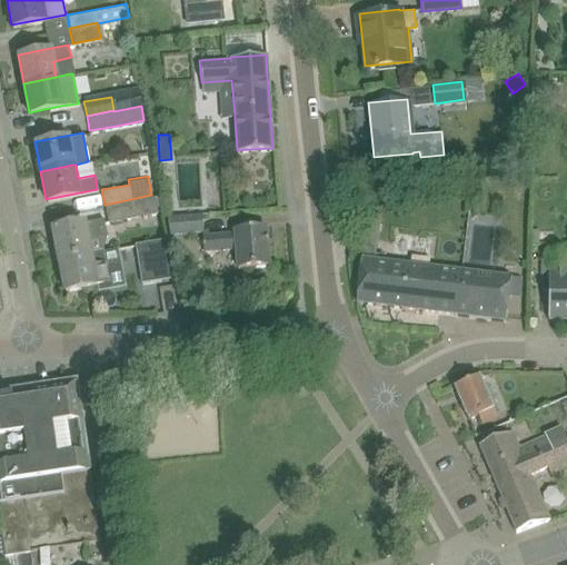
[(151,196),(151,195),(105,205),(107,219),(161,210),(156,195),(151,196)]
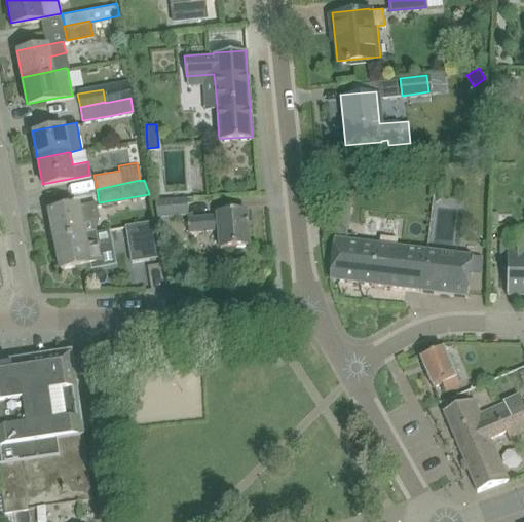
[(334,223),(347,225),(350,196),(331,194),(329,208),(336,209),(334,223)]
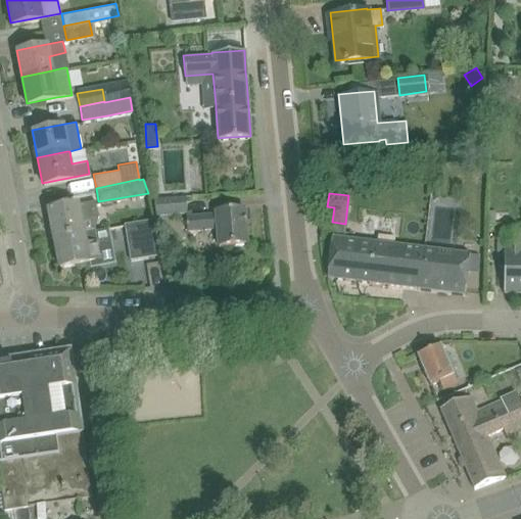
[(181,195),(152,198),(153,215),(183,211),(181,195)]
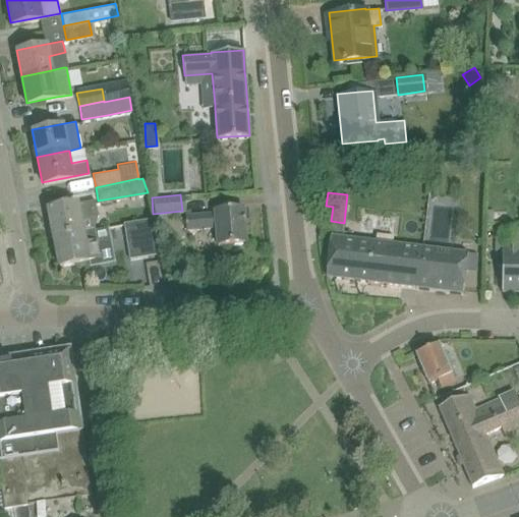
[(50,221),(46,222),(49,235),(53,234),(53,236),(82,230),(81,229),(79,218),(98,214),(95,198),(89,199),(76,202),(75,200),(47,207),(50,221)]
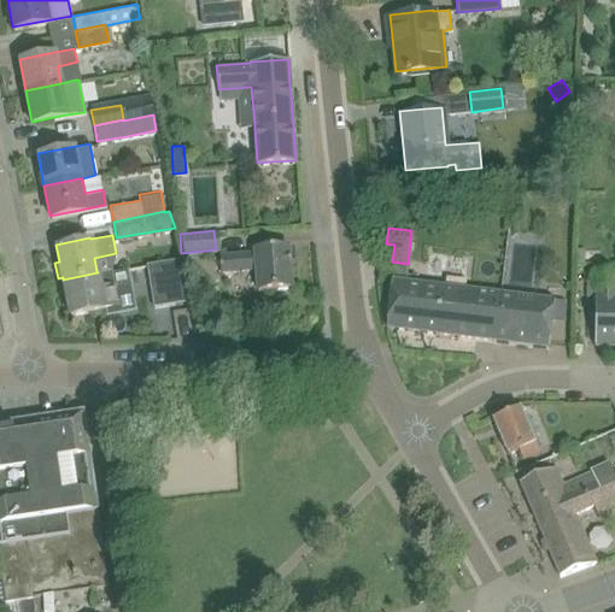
[(217,253),(218,269),(253,265),(256,287),(291,283),(287,243),(252,247),(253,249),(217,253)]
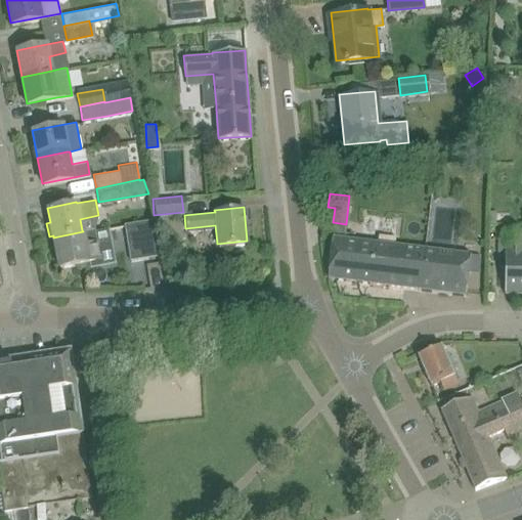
[(160,254),(154,218),(123,223),(129,260),(160,254)]
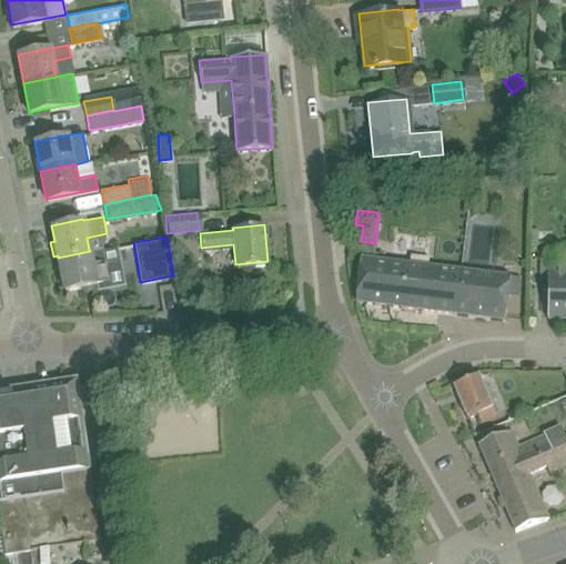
[(90,251),(58,258),(64,289),(109,280),(107,269),(121,265),(117,247),(90,251)]
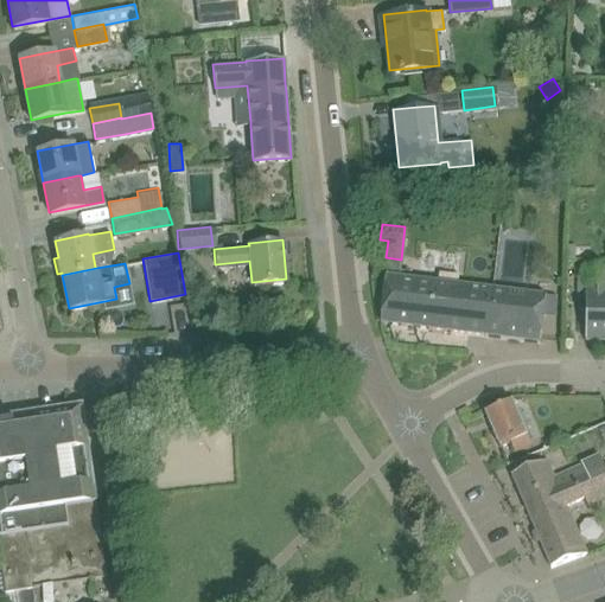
[(604,266),(584,266),(584,338),(604,338),(604,266)]
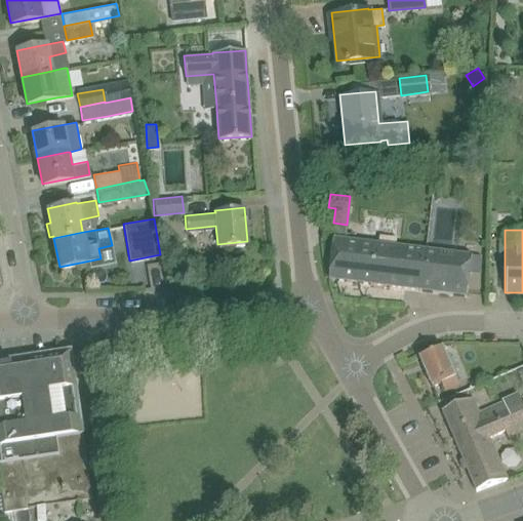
[(333,236),(328,277),(329,277),(397,285),(403,286),(466,293),(466,289),(469,268),(478,270),(480,254),(471,253),(402,244),(395,243),(396,236),(379,234),(378,241),(348,237),(333,236)]
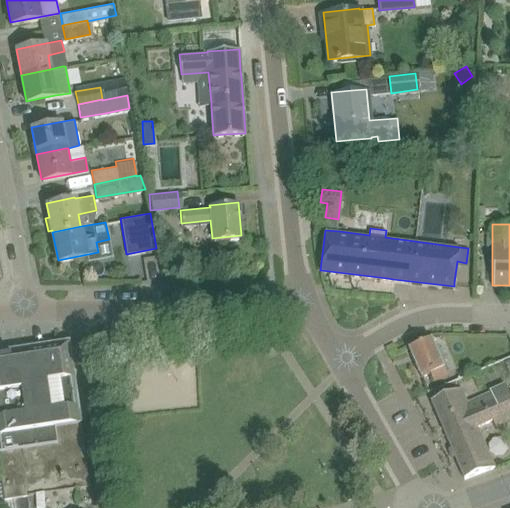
[(106,335),(96,336),(97,356),(109,354),(106,335)]
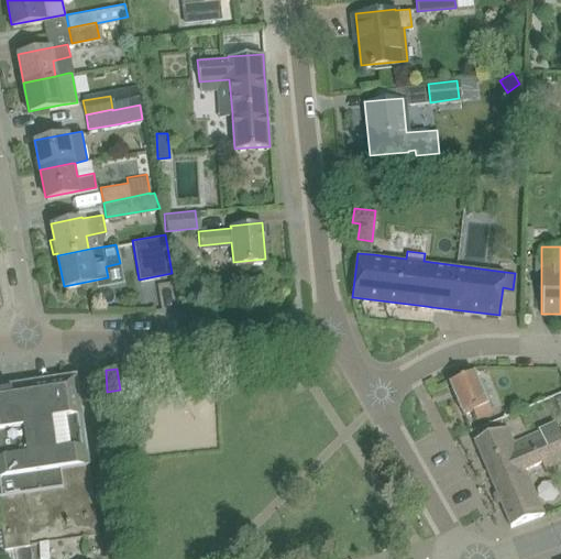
[(106,370),(74,374),(77,396),(107,392),(106,370)]
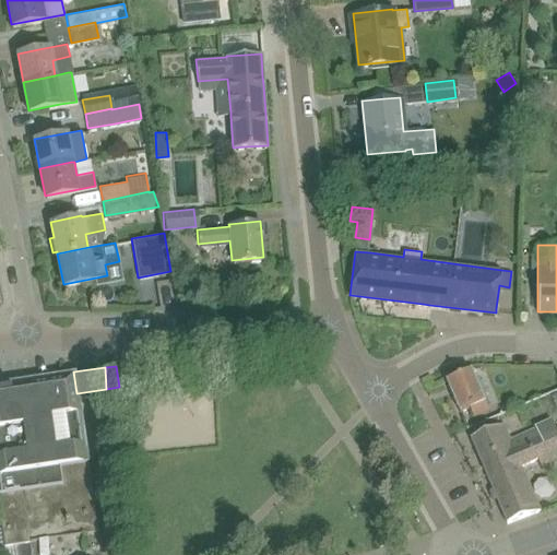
[(446,378),(459,410),(483,400),(470,367),(446,378)]
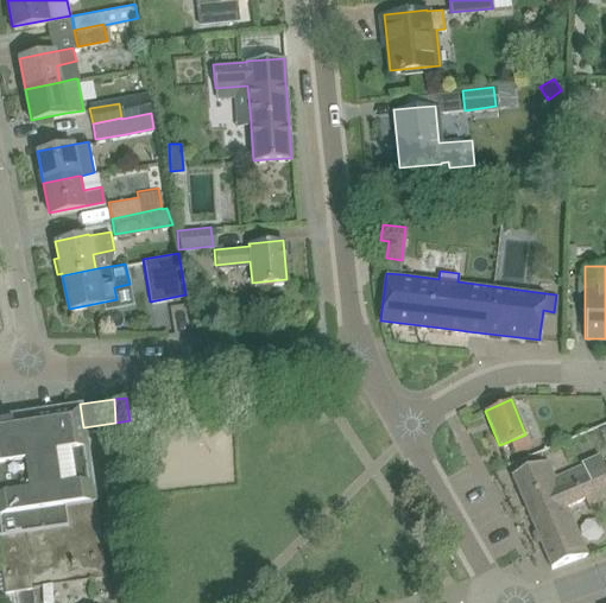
[(0,535),(67,525),(64,506),(94,501),(83,427),(80,404),(0,416),(0,535)]
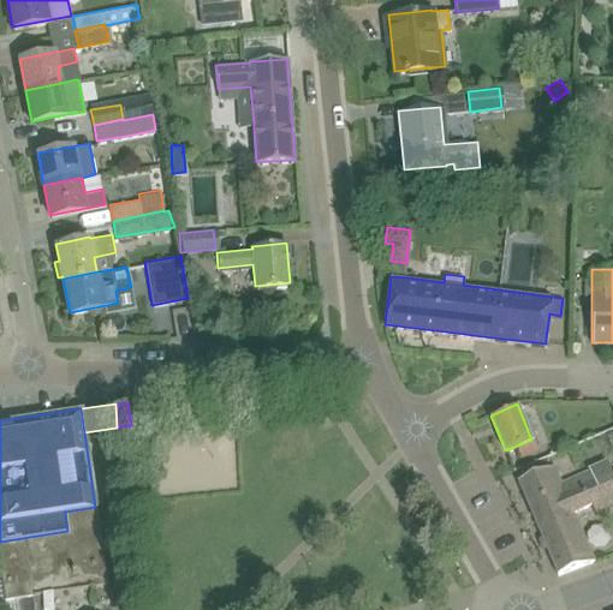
[(517,477),(557,572),(593,558),(572,509),(612,491),(612,470),(611,471),(606,458),(588,465),(589,467),(560,480),(552,461),(517,477)]
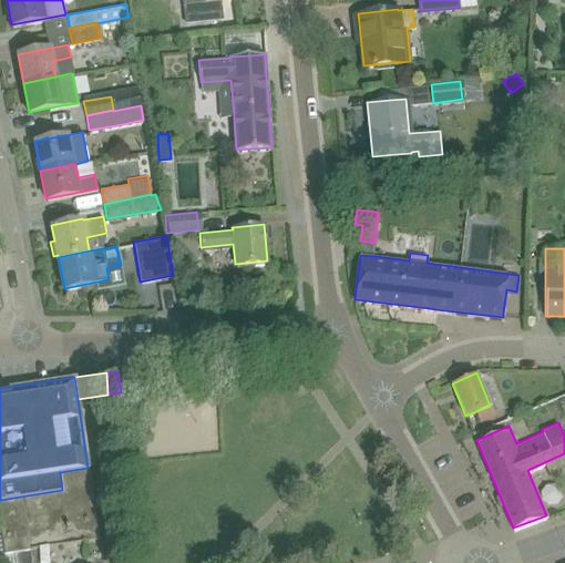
[(0,524),(1,533),(0,534),(0,535),(2,553),(3,553),(3,552),(19,550),(19,551),(27,549),(84,539),(86,539),(98,535),(88,468),(60,472),(62,490),(0,500),(0,524)]
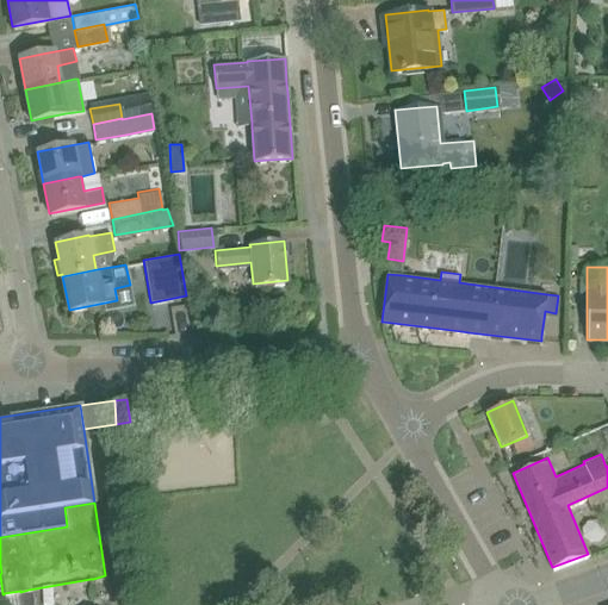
[(31,604),(68,604),(68,603),(72,603),(72,602),(92,599),(91,579),(29,590),(31,604)]
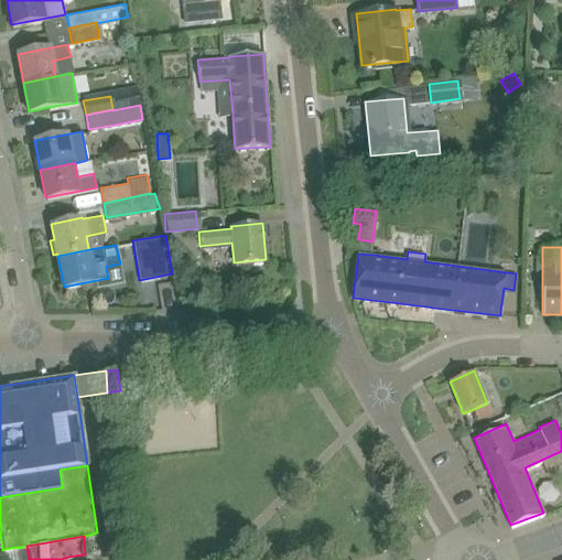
[(29,559),(26,546),(19,548),(20,559),(29,559)]
